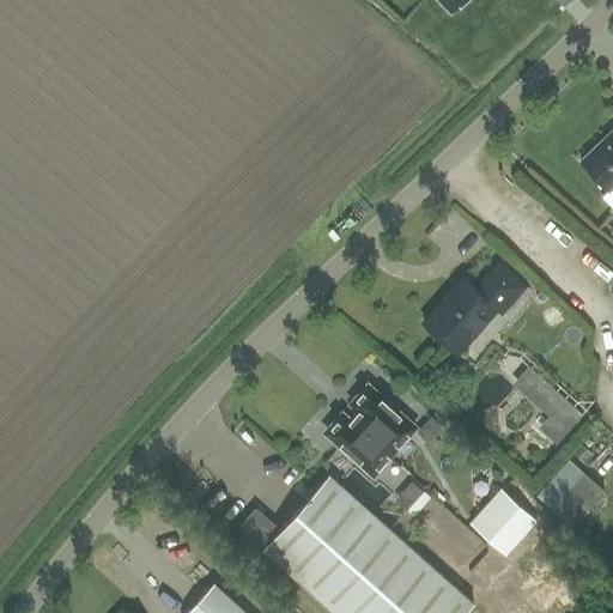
[(435,0),(454,19),(474,0),(435,0)]
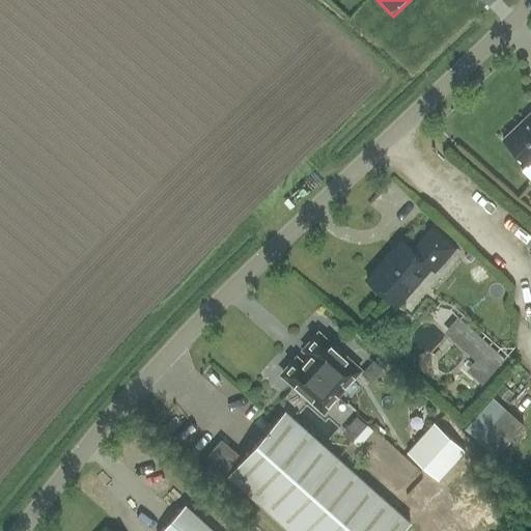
[(530,115),(525,121),(523,119),(501,141),(526,167),(530,162),(530,115)]
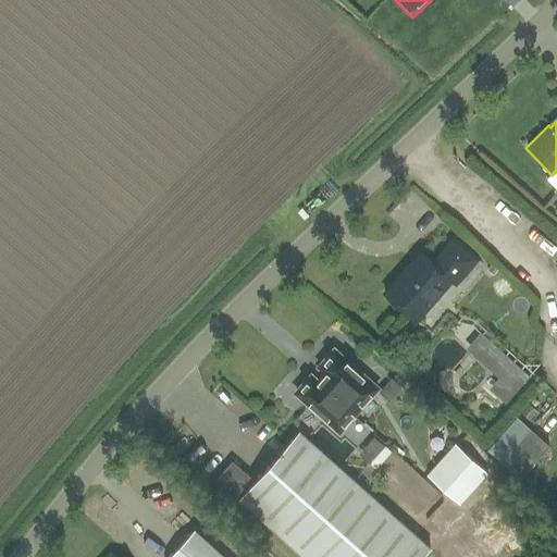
[(456,286),(479,260),(454,239),(433,263),(424,256),(410,272),(407,269),(385,294),(408,313),(424,295),(431,300),(435,300),(441,294),(441,292),(450,281),(456,286)]
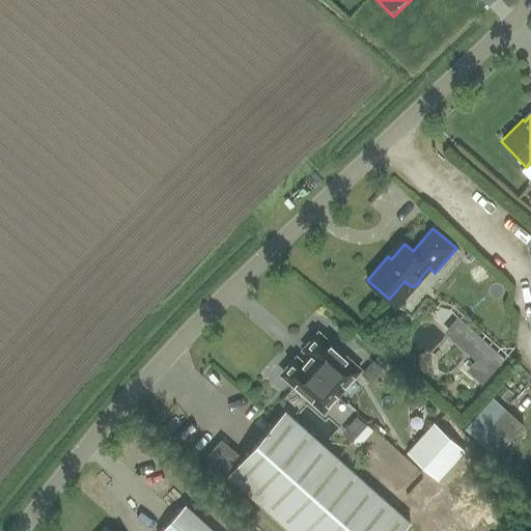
[(361,373),(320,337),(307,353),(313,358),(305,367),(299,361),(284,376),(325,413),(361,373)]
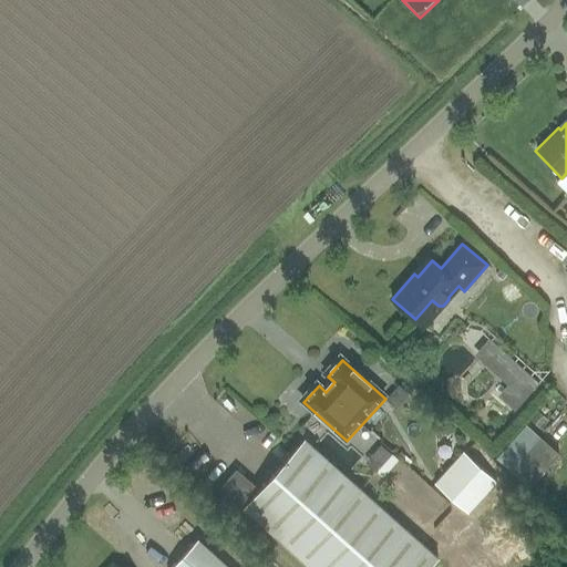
[(527,451),(542,434),(527,422),(500,453),(534,483),(547,468),(527,451)]
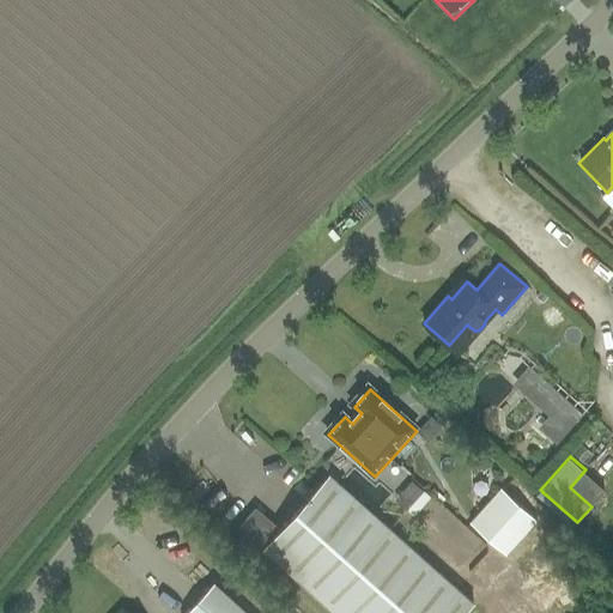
[(240,526),(263,546),(339,612),(460,612),(471,601),(322,473),(279,527),(255,508),(240,526)]
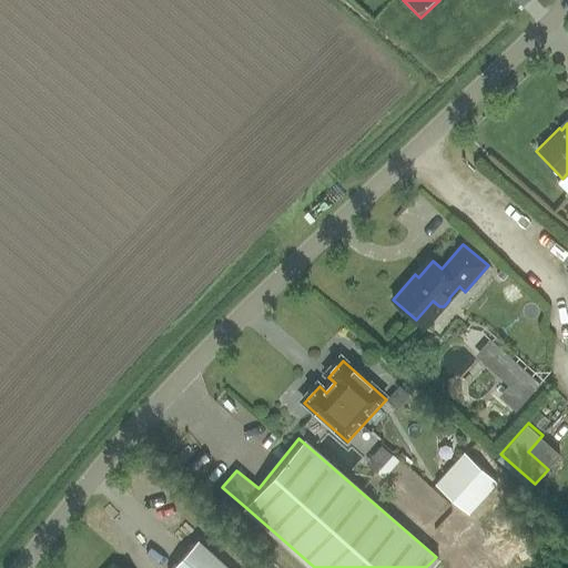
[(366,462),(383,478),(402,459),(385,443),(366,462)]
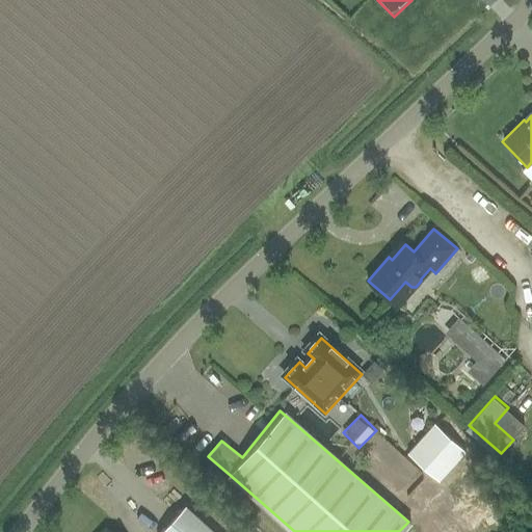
[(440,482),(467,452),(435,424),(408,454),(440,482)]
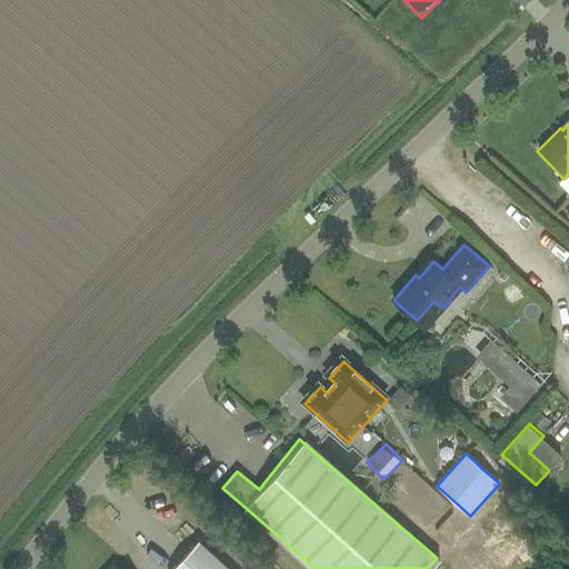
[(229,568),(199,541),(172,568),(229,568)]
